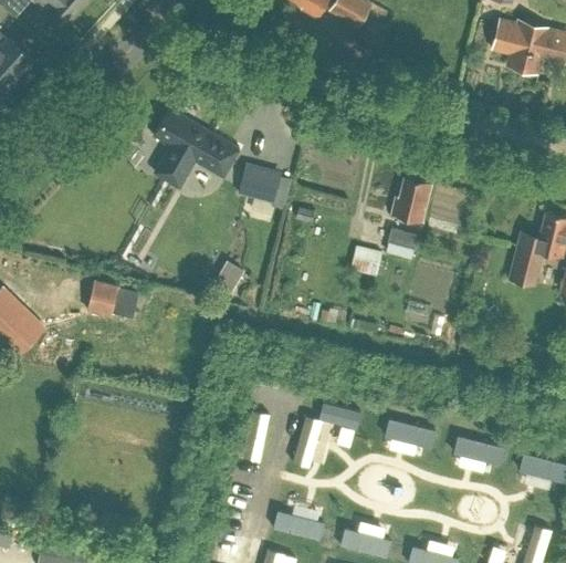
[(34,0),(63,25),(85,0),(34,0)]
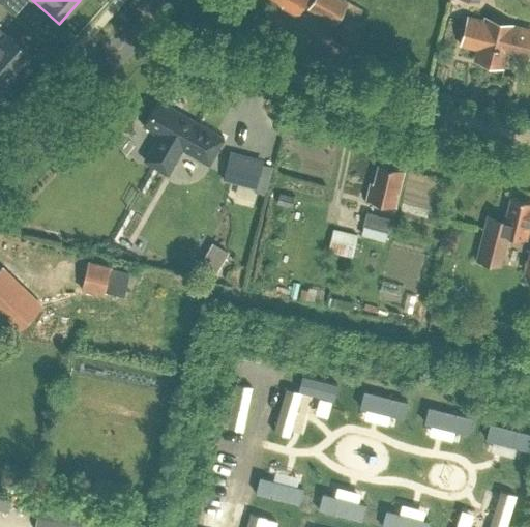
[(302,6),(334,25),(347,2),(343,0),(272,0),(283,6),(281,9),(296,18),(302,6)]
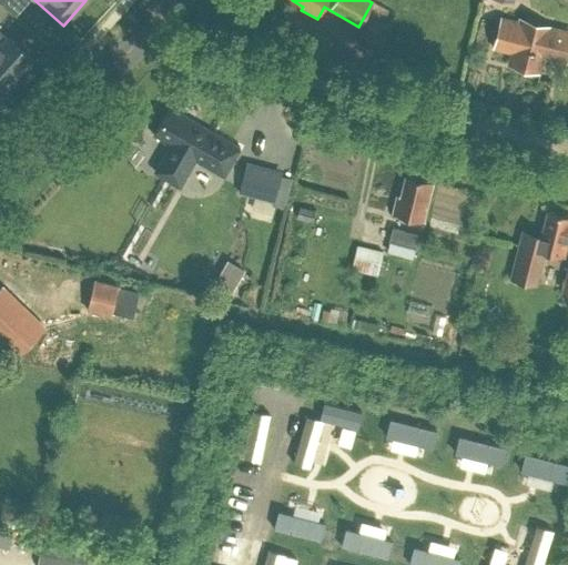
[(486,9),(486,7),(480,4),(477,19),(485,21),(488,9),(486,9)]
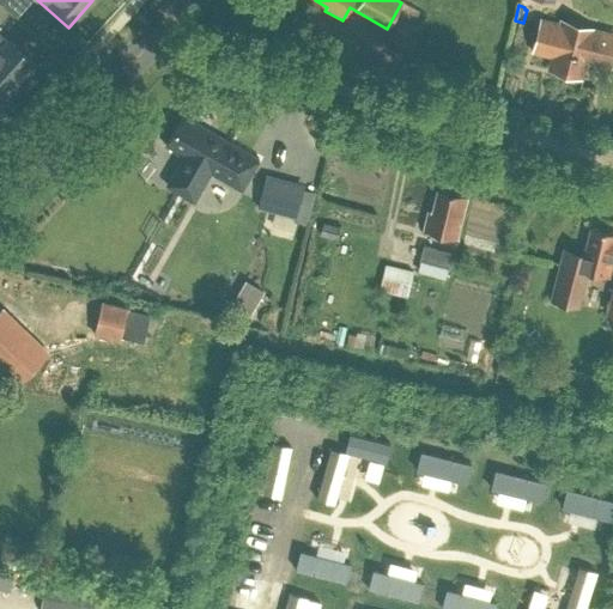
[(551,73),(581,80),(586,62),(608,68),(612,49),(612,37),(594,32),(594,31),(559,23),(558,26),(540,22),(532,54),(554,60),(551,73)]
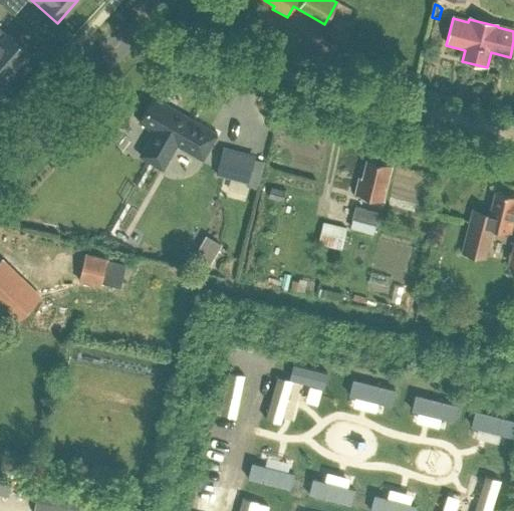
[(323,39),(340,48),(348,35),(330,26),(323,39)]
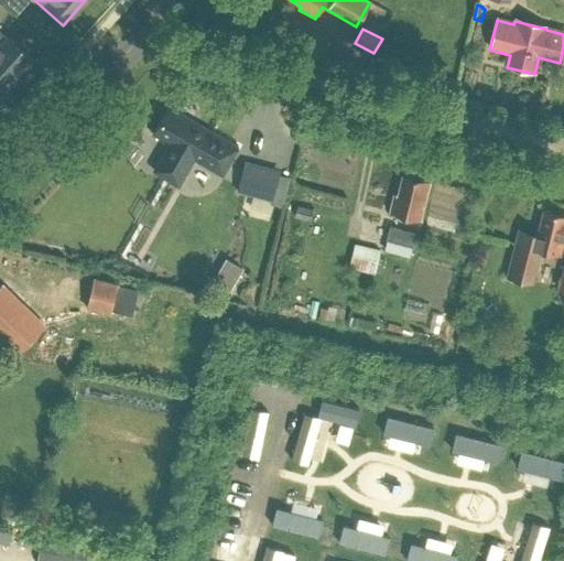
[(0,86),(4,90),(32,61),(0,32),(0,86)]
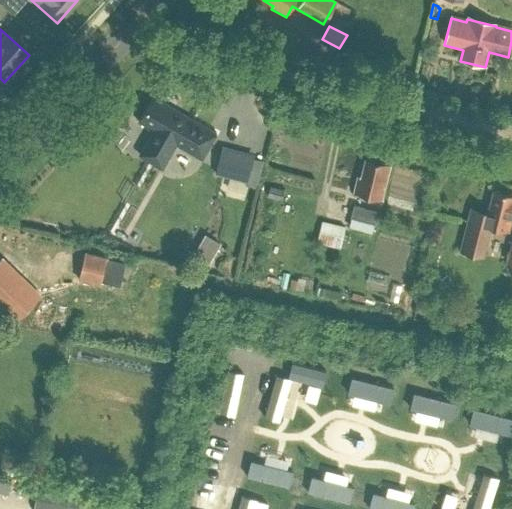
[(216,135),(152,98),(138,124),(153,132),(139,157),(161,170),(175,145),(201,160),(216,135)]
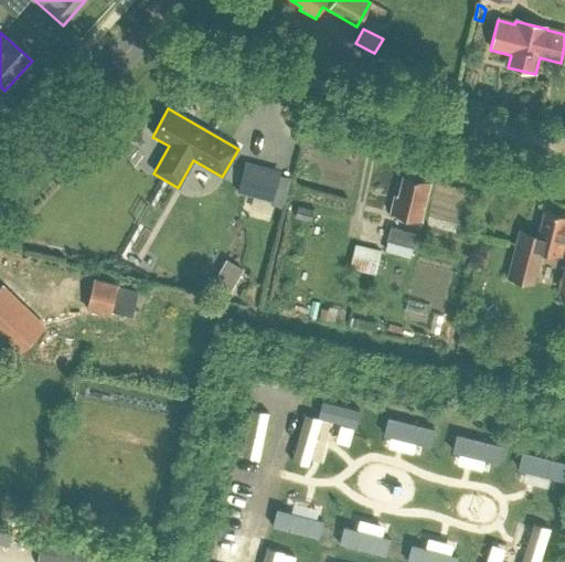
[(235,194),(280,207),(289,178),(277,175),(278,169),(244,160),(235,194)]
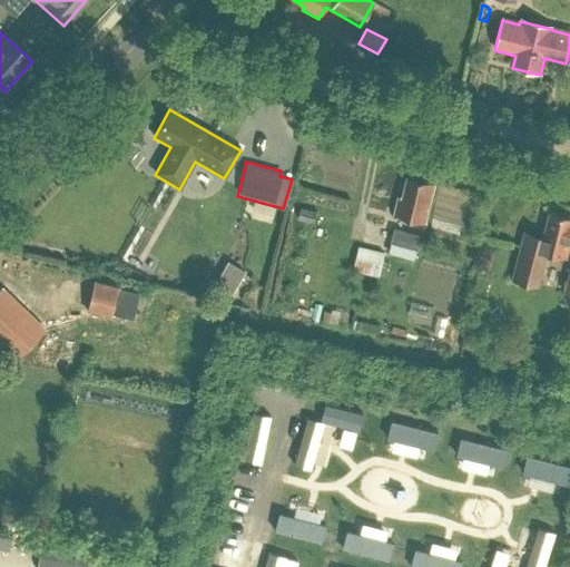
[(406,179),(402,198),(399,197),(393,216),(423,223),(433,185),(406,179)]
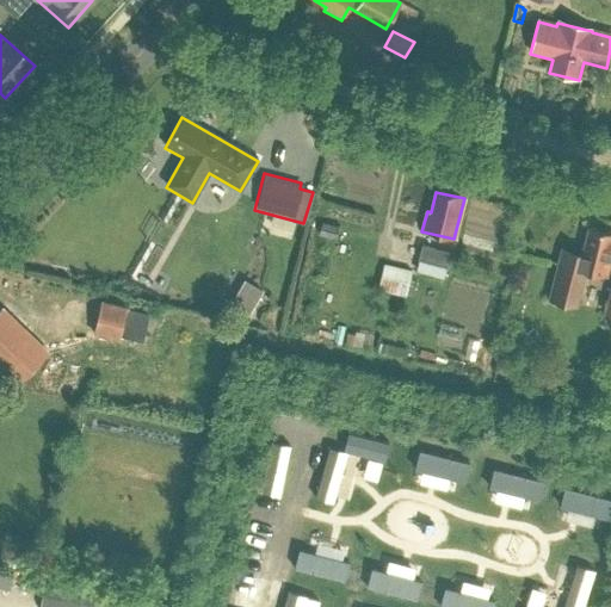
[(318,239),(335,242),(338,228),(321,224),(318,239)]
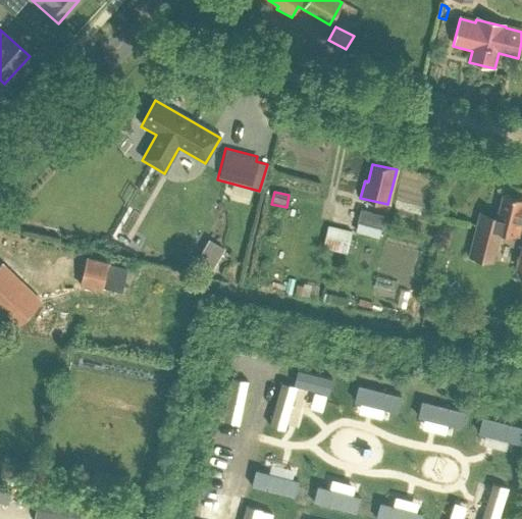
[(494,215),(490,230),(476,226),(468,259),(491,265),(500,234),(518,239),(520,228),(521,228),(521,201),(502,197),(498,216),(494,215)]
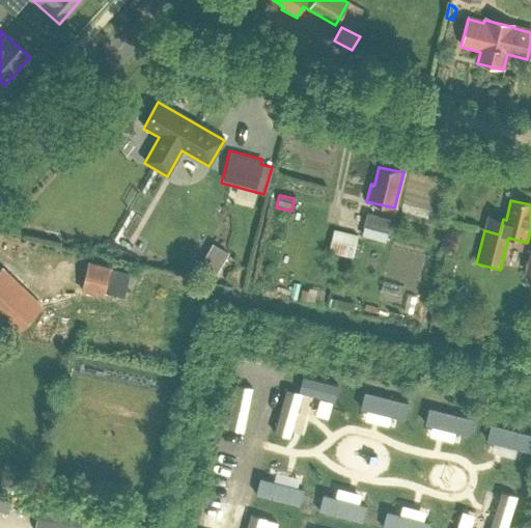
[(363,227),(388,234),(391,221),(366,215),(363,227)]
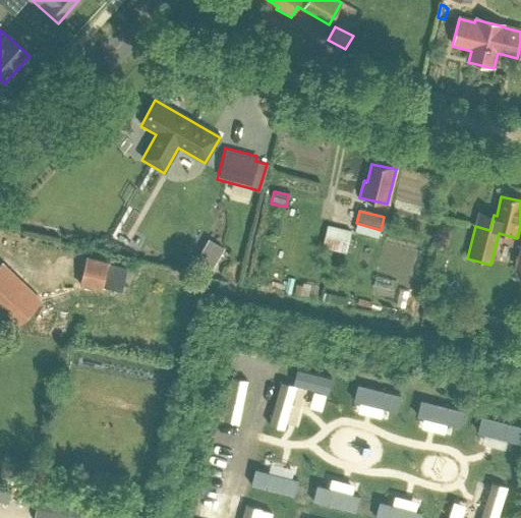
[(381,230),(356,223),(354,233),(379,239),(381,230)]
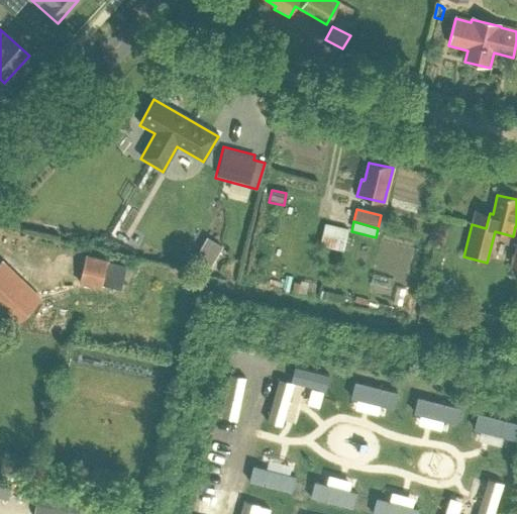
[(79,284),(101,289),(101,286),(121,291),(126,268),(86,258),(79,284)]
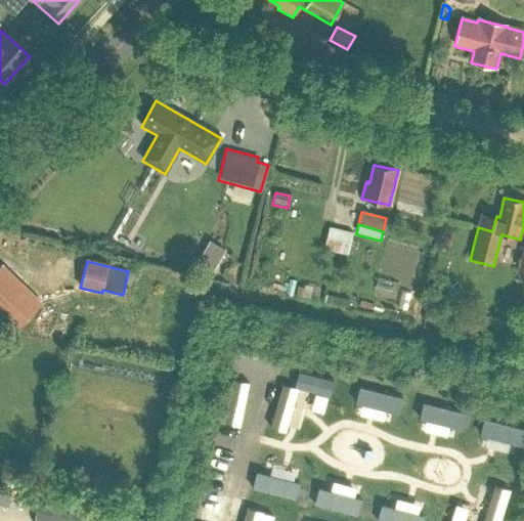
[(0,269),(0,315),(14,329),(38,304),(23,290),(23,288),(2,268),(0,269)]
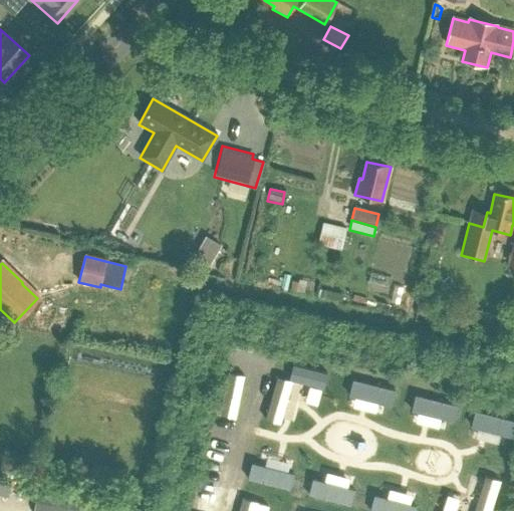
[(10,455),(8,472),(23,474),(25,457),(10,455)]
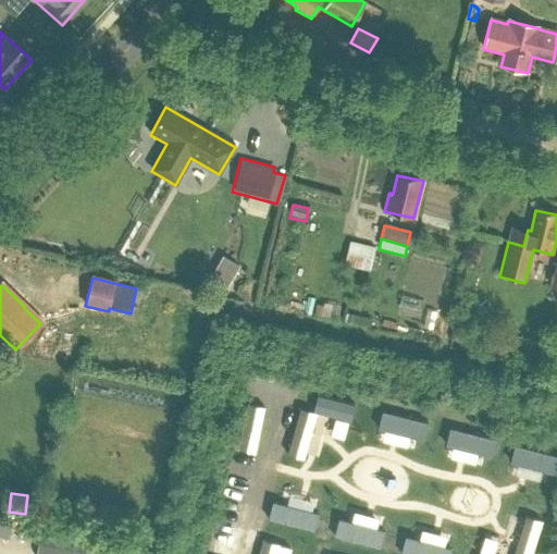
[(0,537),(8,539),(12,524),(0,520),(0,537)]
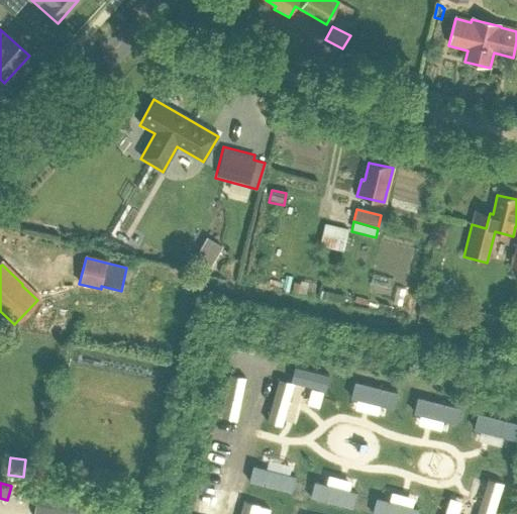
[(108,513),(109,505),(53,495),(49,510),(71,513),(108,513)]
